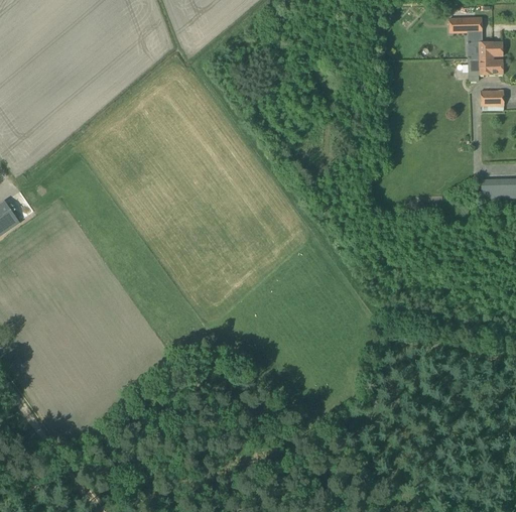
[(467,56),(477,55),(493,55),(493,53),(502,53),(502,39),(492,39),(482,39),(481,15),(448,15),(449,30),(467,30),(467,41),(467,56)]
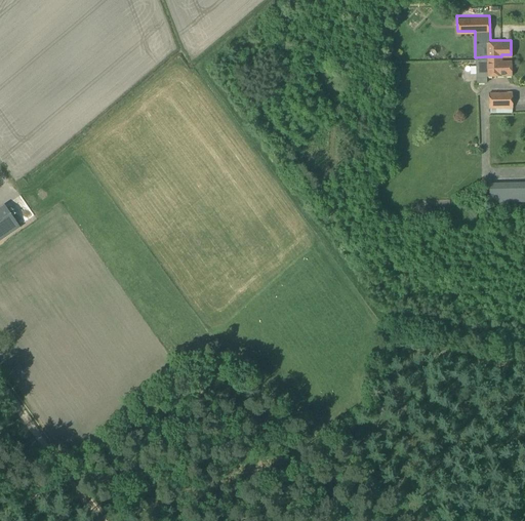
[(485,56),(475,57),(476,81),(487,80),(487,74),(512,73),(511,58),(501,58),(501,56),(485,56)]
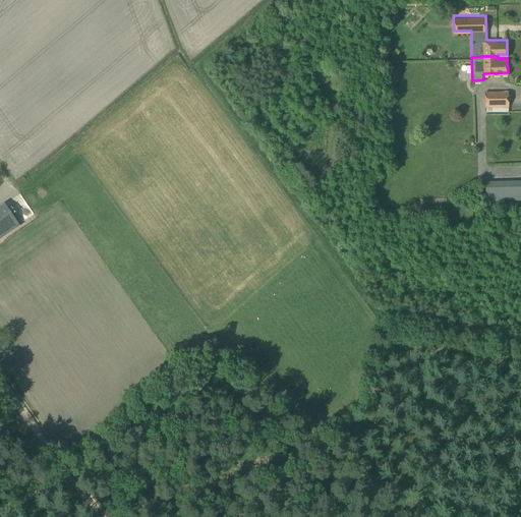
[(485,104),(508,104),(508,89),(484,89),(485,104)]
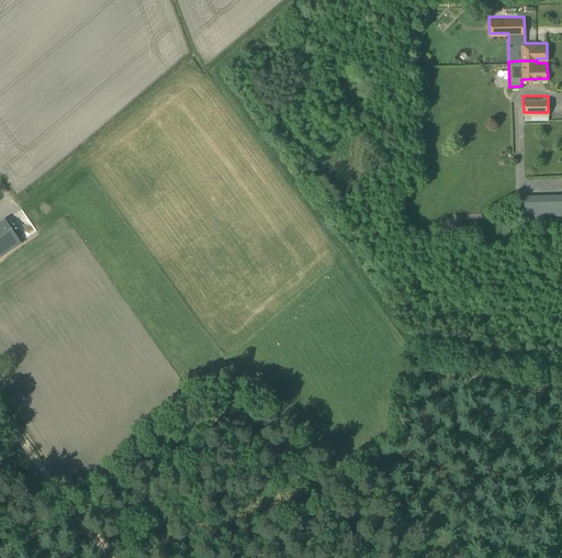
[(561,192),(524,192),(524,212),(561,212),(561,192)]
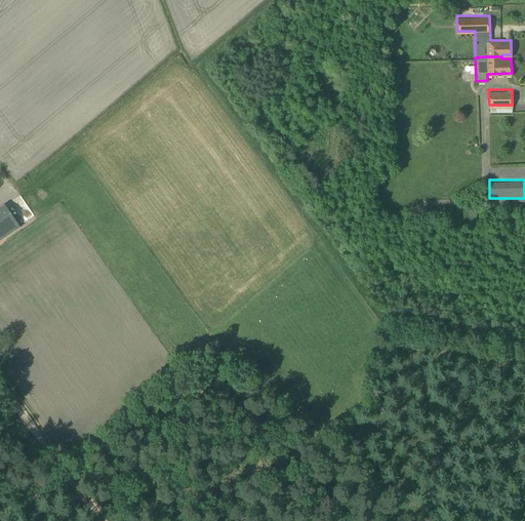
[(0,239),(21,226),(5,203),(0,206),(0,239)]
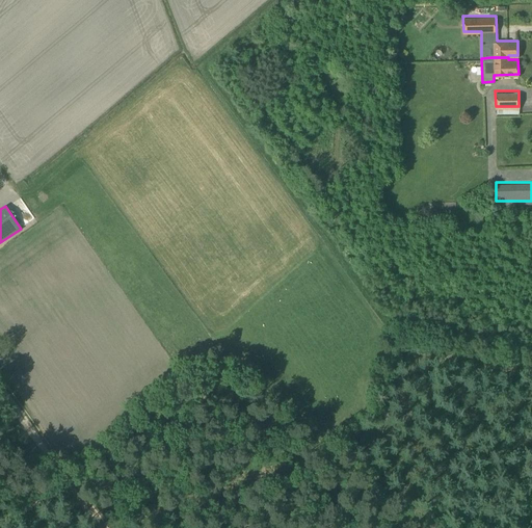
All buildings are outlined.
